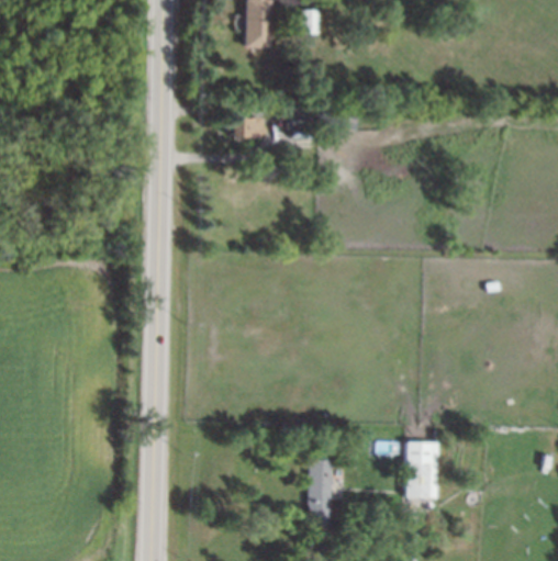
[(244,0),(243,46),(267,46),(267,0),(244,0)]
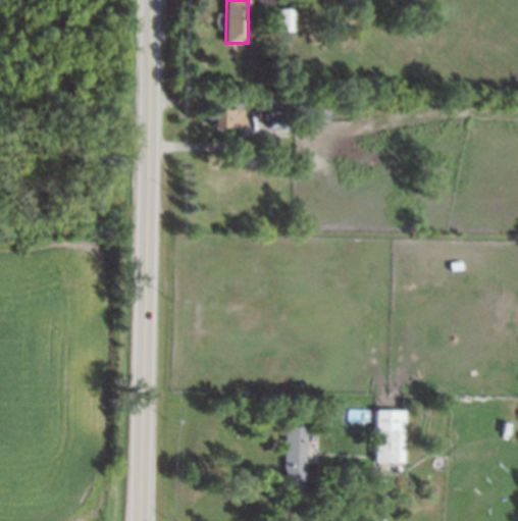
[(280,29),(296,29),(295,7),(280,7),(280,29)]
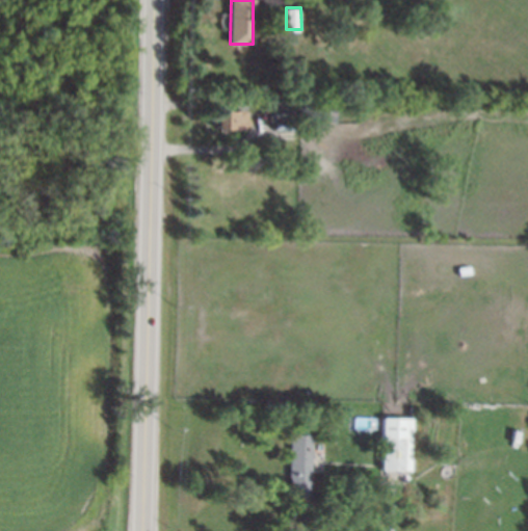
[(219,129),(249,128),(249,108),(218,109),(219,129)]
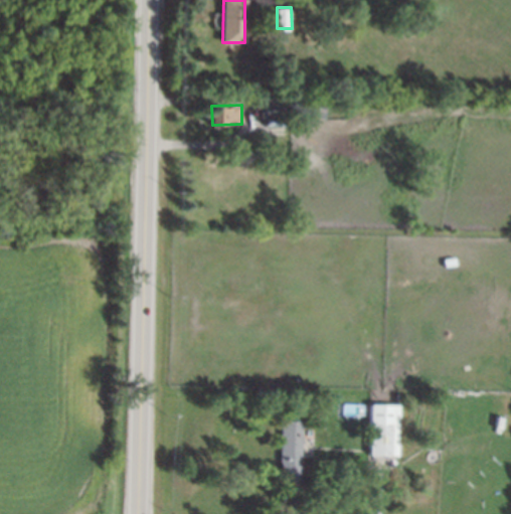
[(374,404),(372,455),(401,457),(402,404),(374,404)]
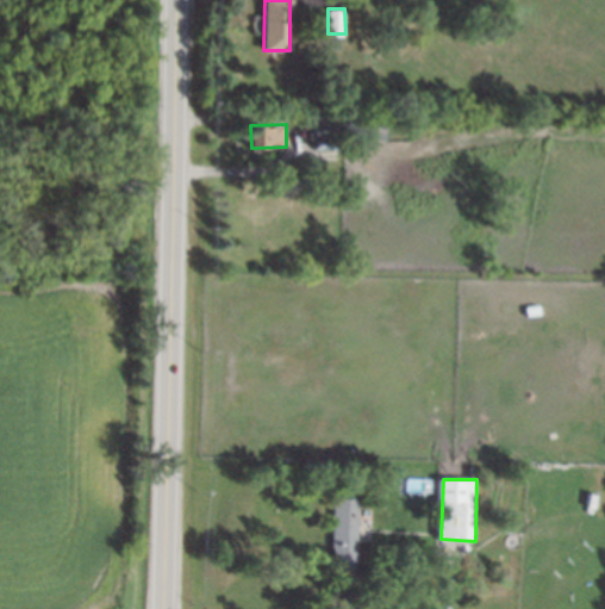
[(360,497),(336,497),(335,569),(359,570),(360,497)]
